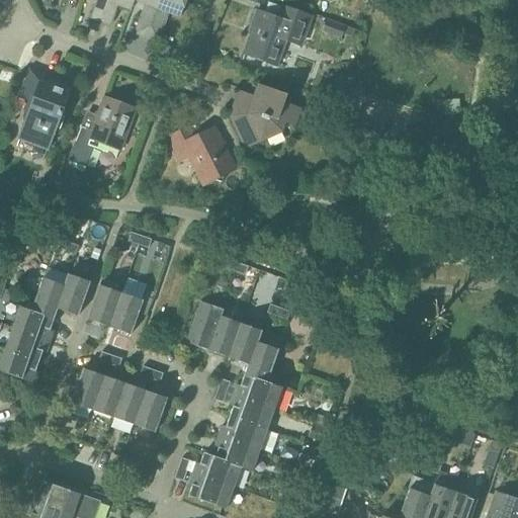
[(96,0),(90,16),(100,20),(107,0),(96,0)]
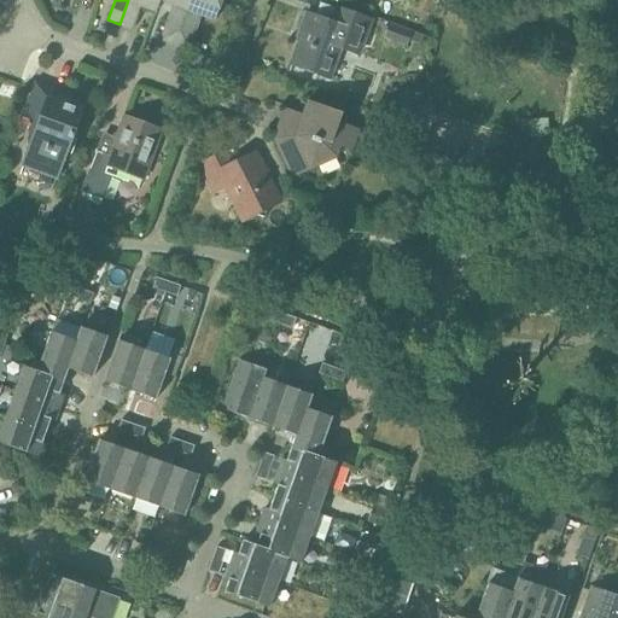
[(128,0),(121,24),(133,29),(141,6),(156,11),(159,0),(158,0),(128,0)]
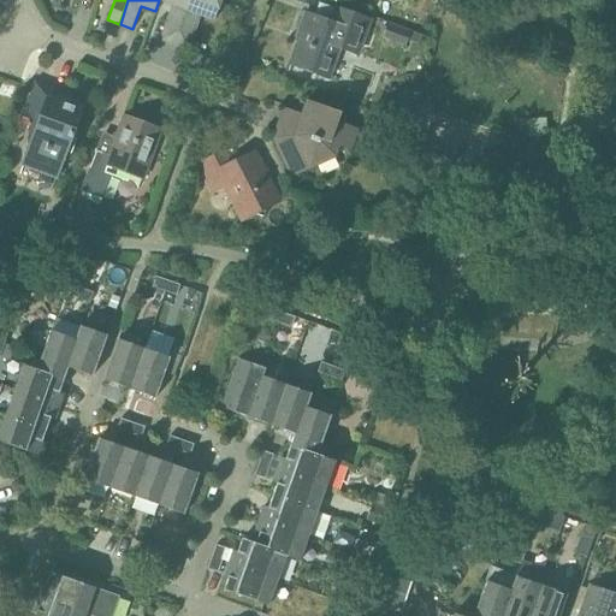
[(159,0),(172,6),(160,39),(175,43),(189,0),(158,0),(159,0)]
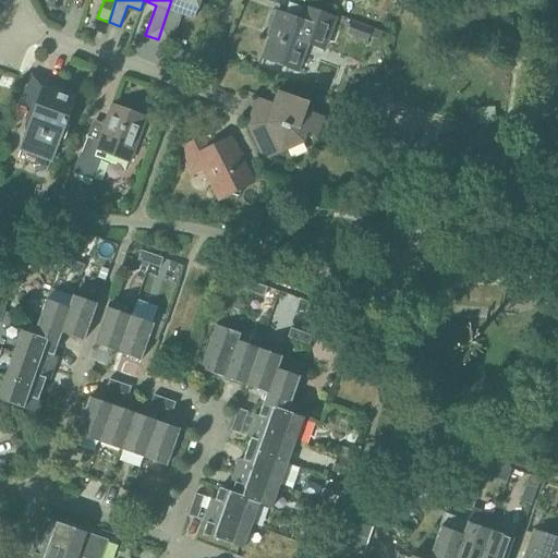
[(171,0),(158,39),(170,44),(181,13),(194,19),(201,0),(171,0)]
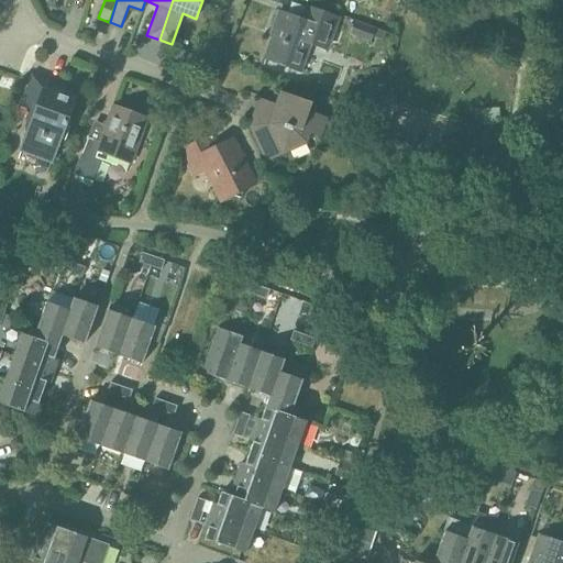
[(274,29),(276,30),(266,57),(300,69),(309,43),(327,50),(338,20),(307,8),(302,22),(279,13),(274,29)]
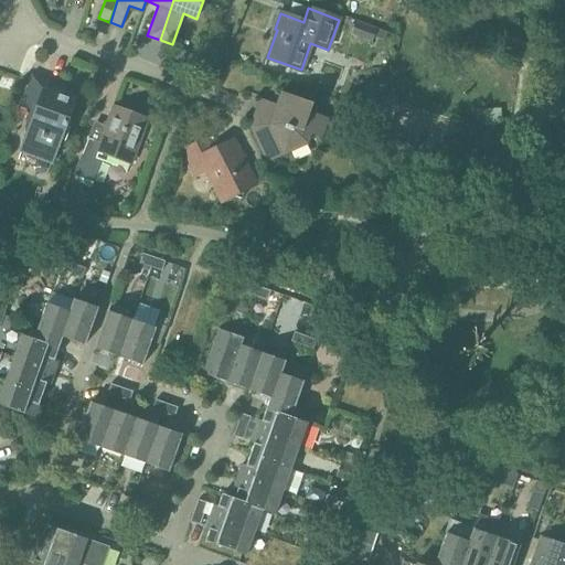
[(377,27),(354,20),(350,35),(373,43),(377,27)]
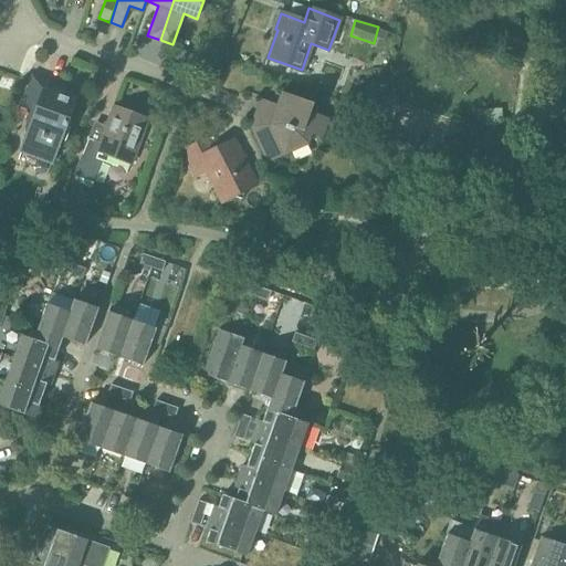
[(24,102),(38,107),(22,149),(53,161),(61,140),(65,143),(71,128),(66,126),(76,98),(60,93),(62,87),(34,76),(24,102)]
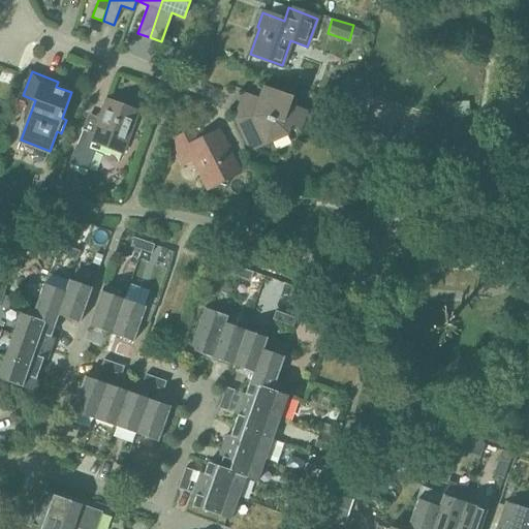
[(265,87),(253,117),(238,124),(250,152),(288,134),(291,125),(301,128),(308,111),(290,103),(292,97),(265,87)]
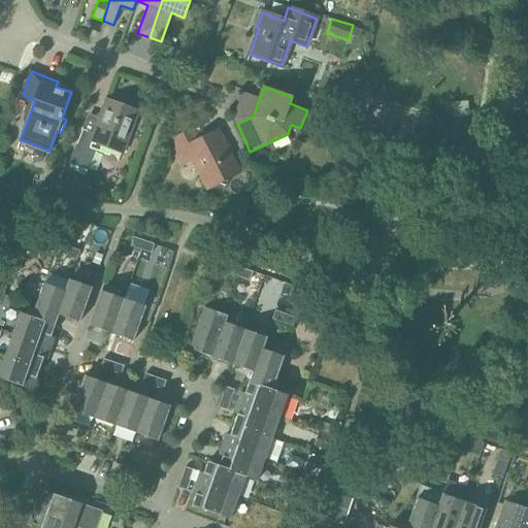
[(83,129),(73,154),(69,164),(89,171),(97,152),(104,154),(107,146),(123,153),(138,111),(131,109),(133,105),(131,103),(117,97),(113,99),(112,102),(106,100),(94,133),(83,129)]
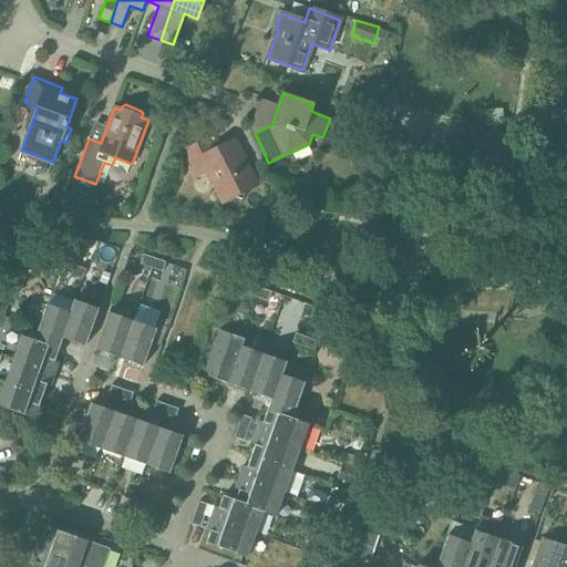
[(374,104),(357,113),(362,122),(373,143),(390,133),(379,113),(374,104)]
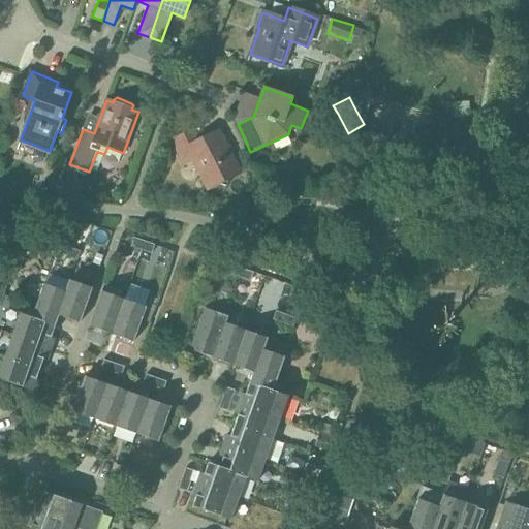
[(172,142),(183,164),(192,159),(208,189),(241,172),(219,130),(197,142),(192,131),(172,142)]
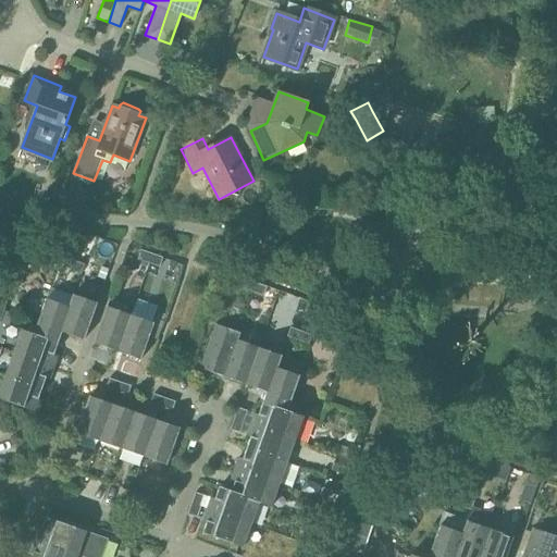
[(60,193),(56,203),(66,208),(71,209),(76,193),(62,187),(60,193)]
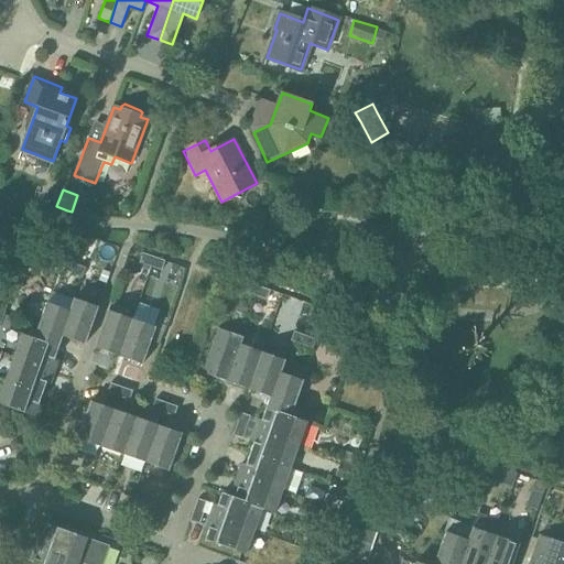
[(45,196),(43,202),(45,206),(51,208),(56,206),(57,201),(55,196),(50,194),(45,196)]
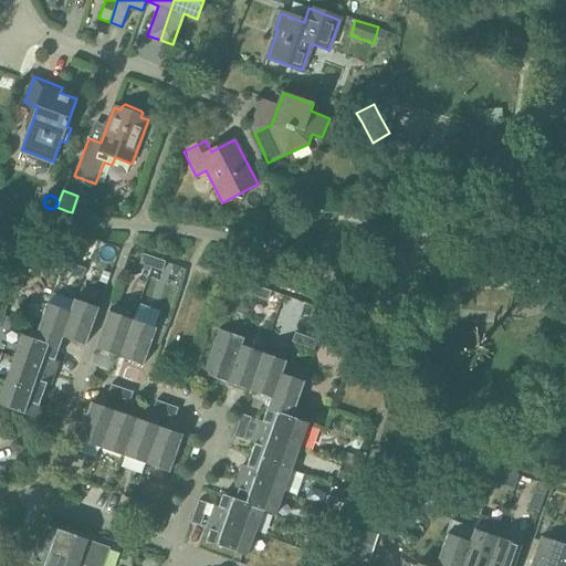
[(139,264),(150,269),(154,259),(143,254),(139,264)]
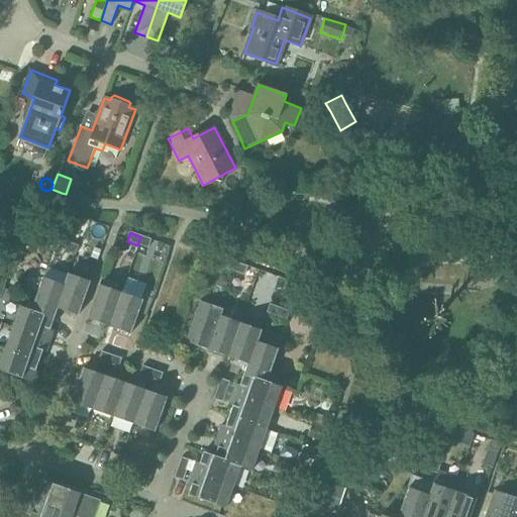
[(147,248),(150,239),(140,236),(137,245),(147,248)]
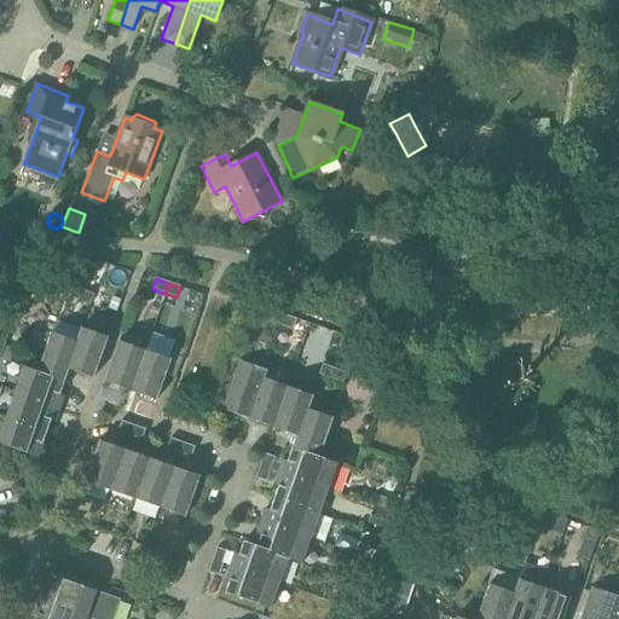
[(82,290),(77,301),(90,306),(94,294),(82,290)]
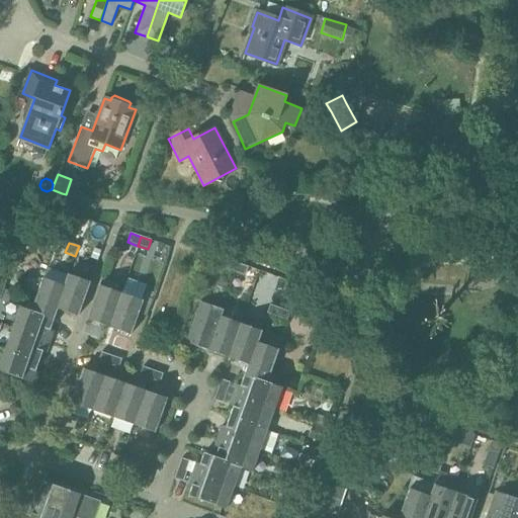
[(229,260),(226,269),(235,272),(238,264),(229,260)]
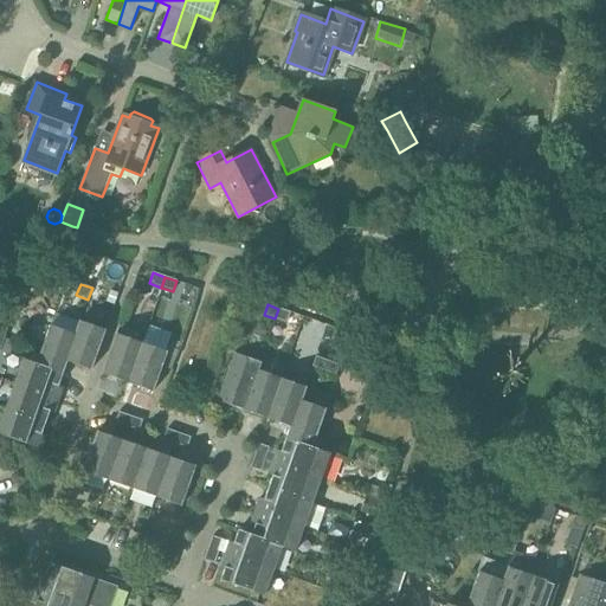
[(288,323),(291,313),(278,309),(275,318),(288,323)]
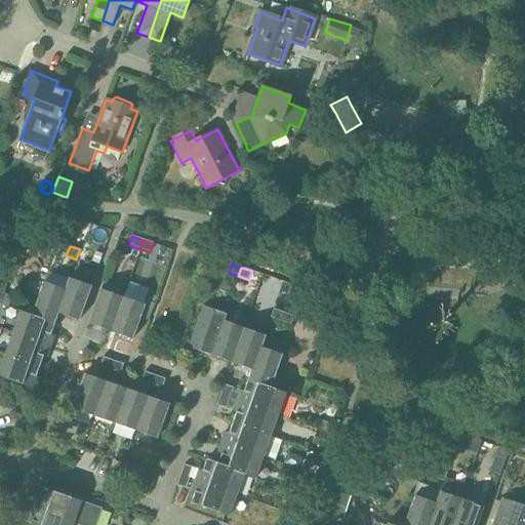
[(68,279),(64,290),(56,313),(58,314),(79,321),(91,287),(68,279)]
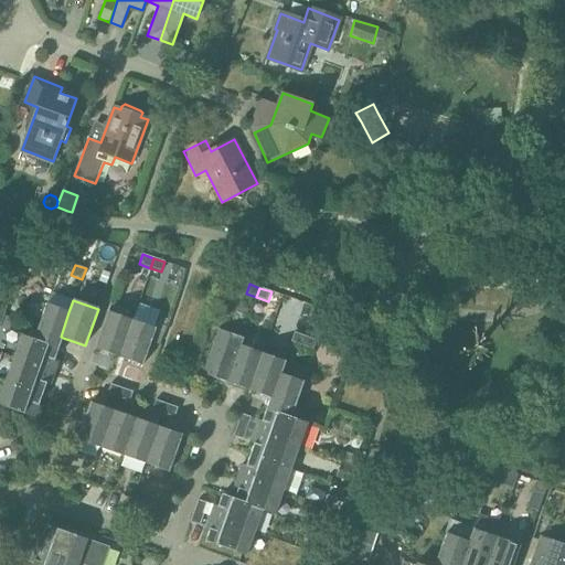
[(48,305),(42,319),(34,340),(59,349),(63,338),(61,337),(68,312),(48,305)]
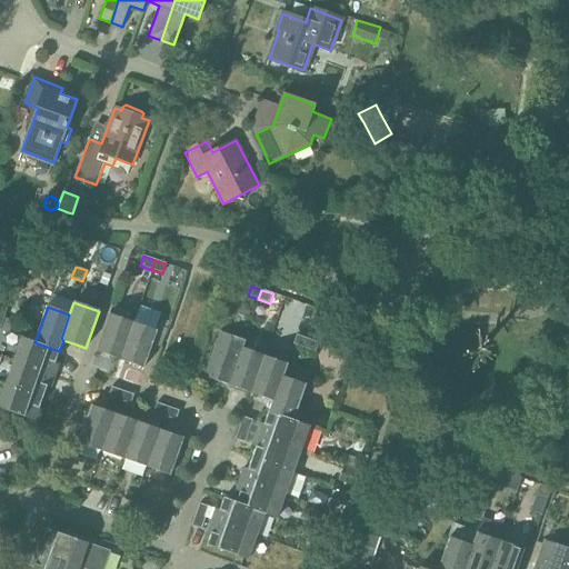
[(110,313),(107,321),(97,351),(120,360),(133,322),(110,313)]
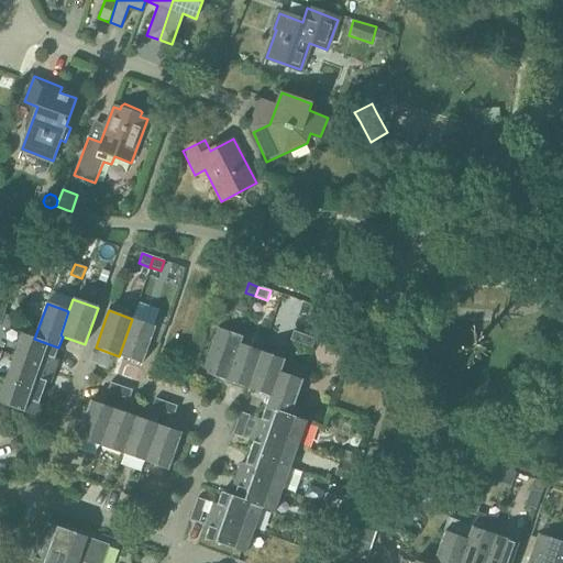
[(142,365),(155,328),(132,319),(119,356),(142,365)]
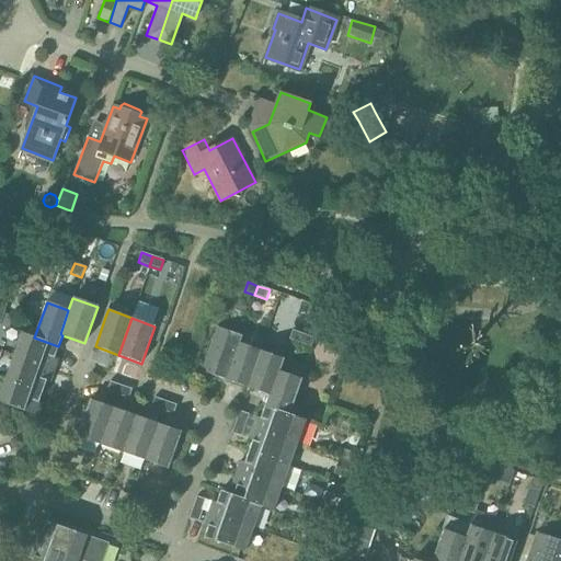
[(242,335),(218,327),(203,370),(225,379),(238,342),(240,342),(242,335)]
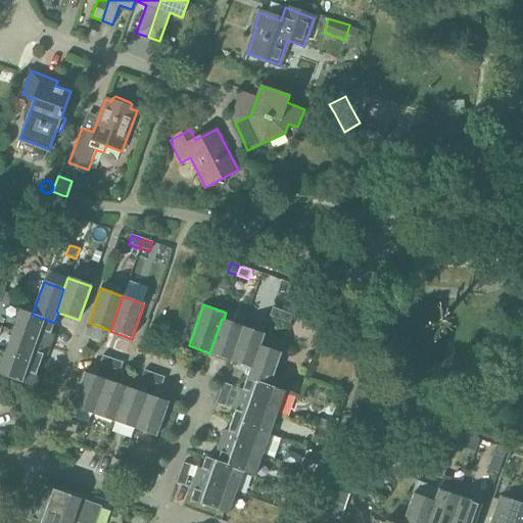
[(283,312),(272,307),(270,317),(290,324),(293,315),(283,312)]
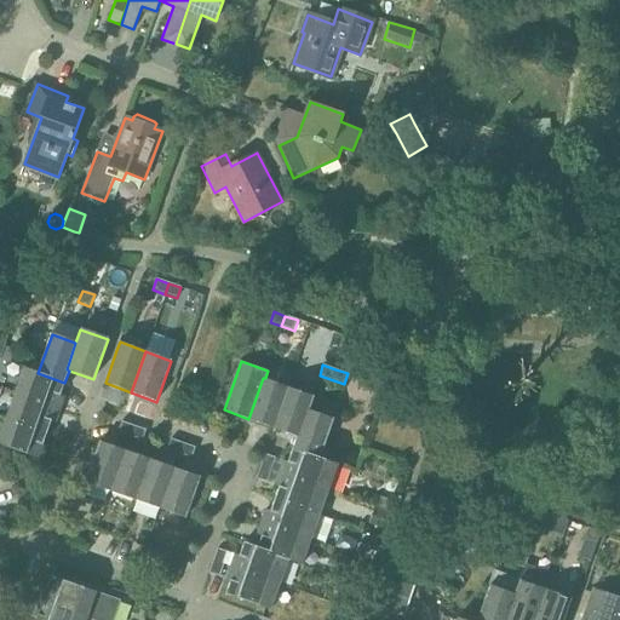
[(64,383),(38,373),(24,368),(16,394),(59,409),(64,397),(59,396),(64,383)]
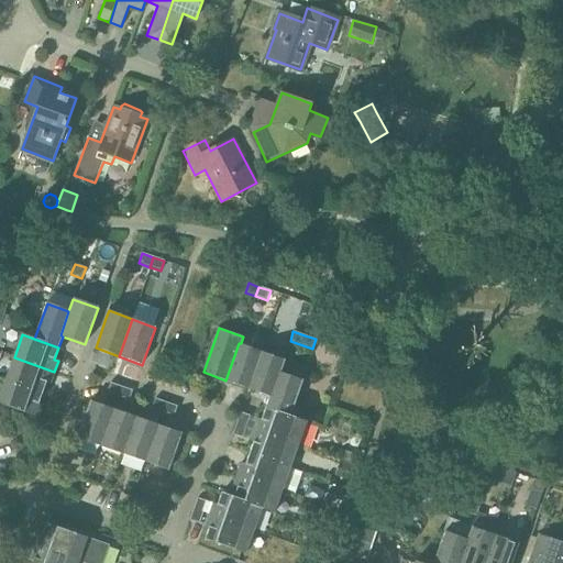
[(261,351),(241,343),(239,343),(225,381),(247,388),(261,351)]
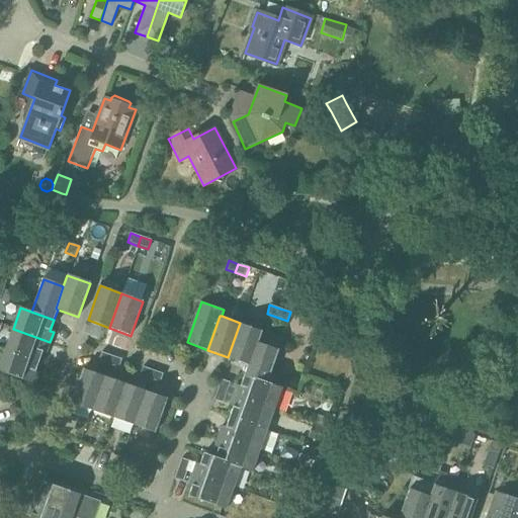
[(228,357),(249,364),(250,365),(258,343),(262,331),(240,323),(228,357)]
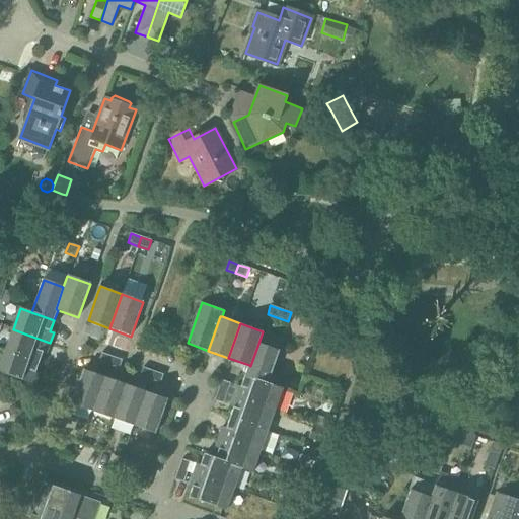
[(50,343),(13,329),(5,350),(40,362),(43,352),(46,353),(50,343)]
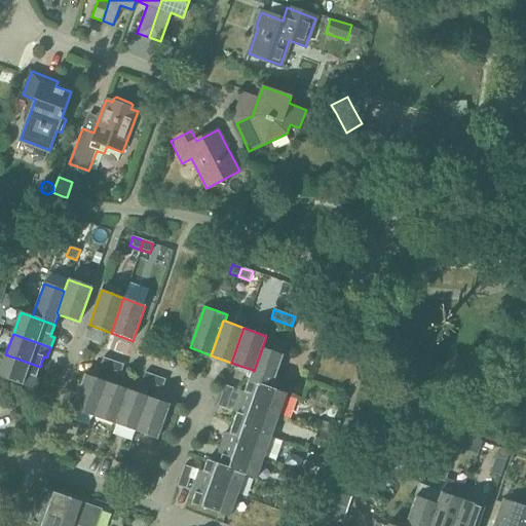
[(254,371),(253,370),(249,380),(271,388),(284,355),(262,348),(254,371)]
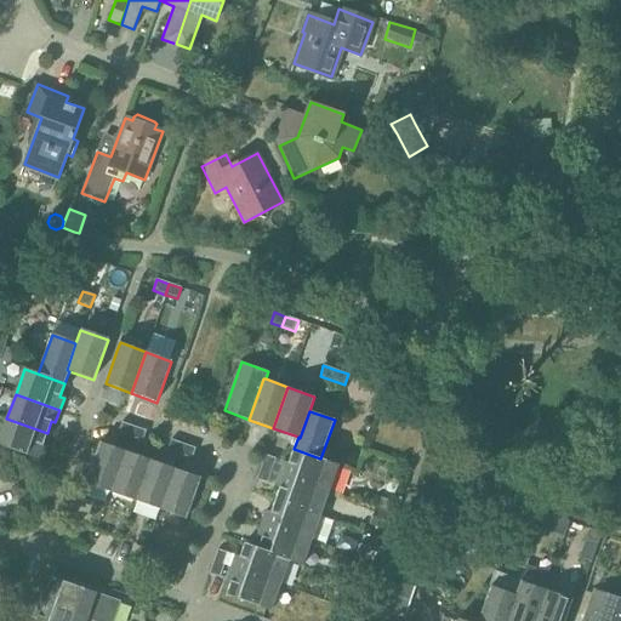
[(47,433),(6,419),(0,437),(0,446),(41,461),(47,448),(43,445),(47,433)]
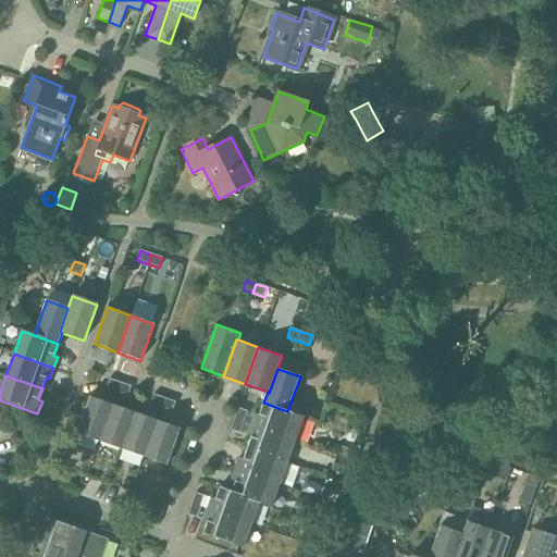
[(109,379),(106,388),(116,392),(120,383),(109,379)]
